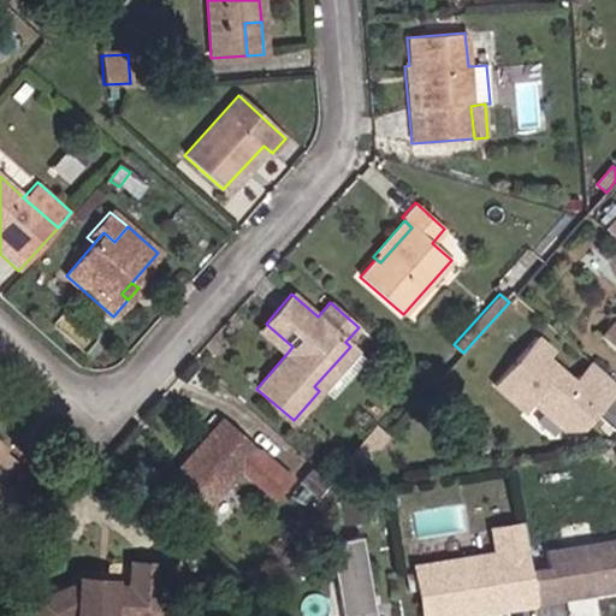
[(615,318),(600,337),(615,349),(615,318)]
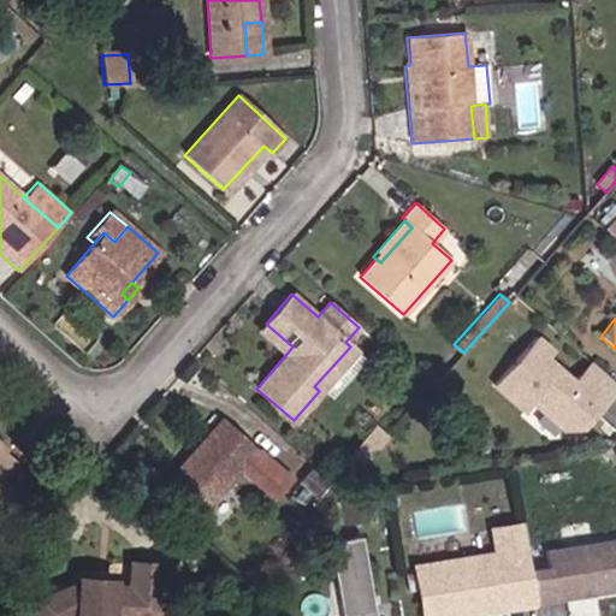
[(292,347),(266,324),(259,330),(286,354),(292,347)]
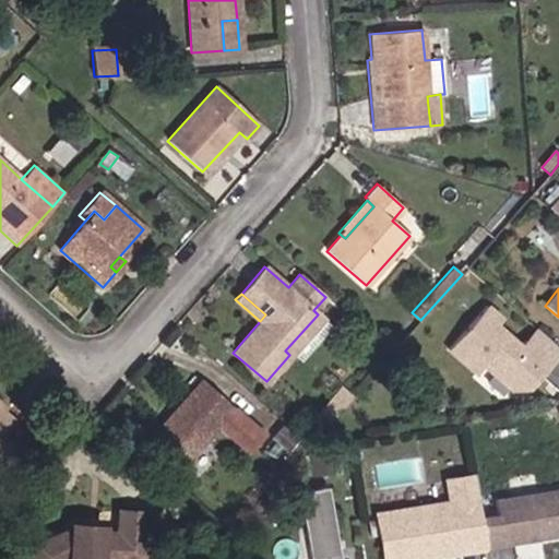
[(519,345),(495,324),(500,318),(486,305),(448,347),(475,372),(485,361),(490,365),(490,371),(510,388),(530,387),(550,361),(524,339),(519,345)]
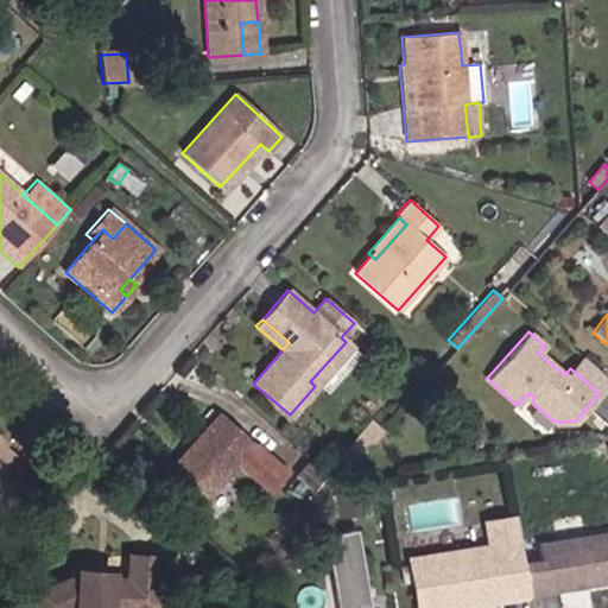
[(315,386),(350,346),(346,342),(310,381),(315,386)]
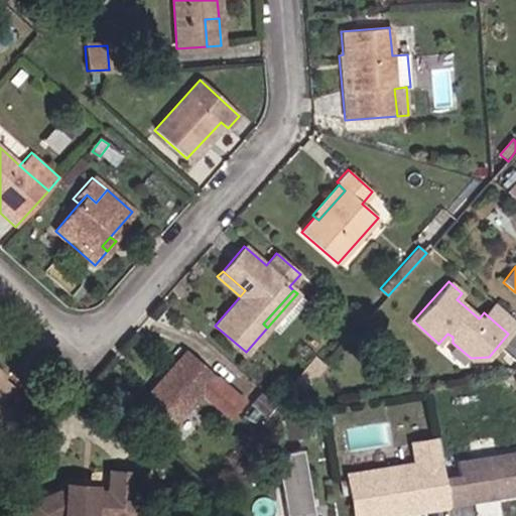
[(508,334),(515,325),(515,320),(494,301),(484,312),(508,334)]
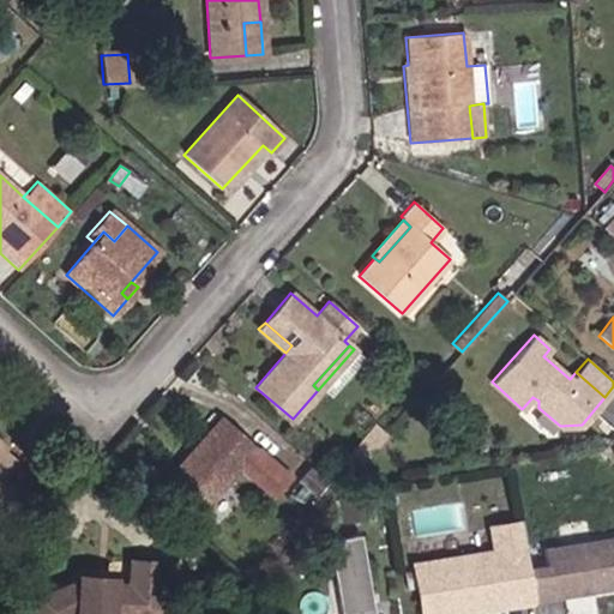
[(257,449),(222,417),(184,459),(190,464),(170,487),(199,513),(257,449)]
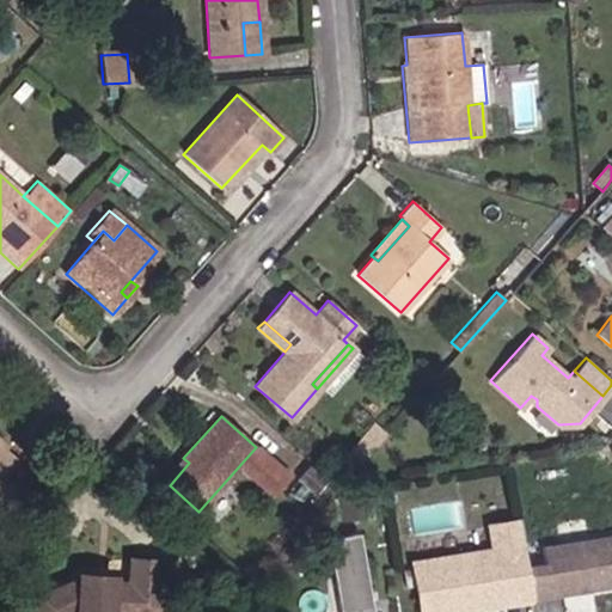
[(385,435),(373,424),(361,438),(373,448),(385,435)]
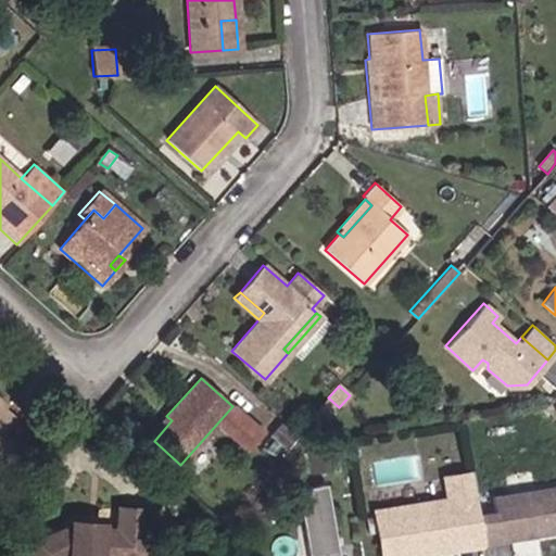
[(0,433),(14,418),(0,406),(0,433)]
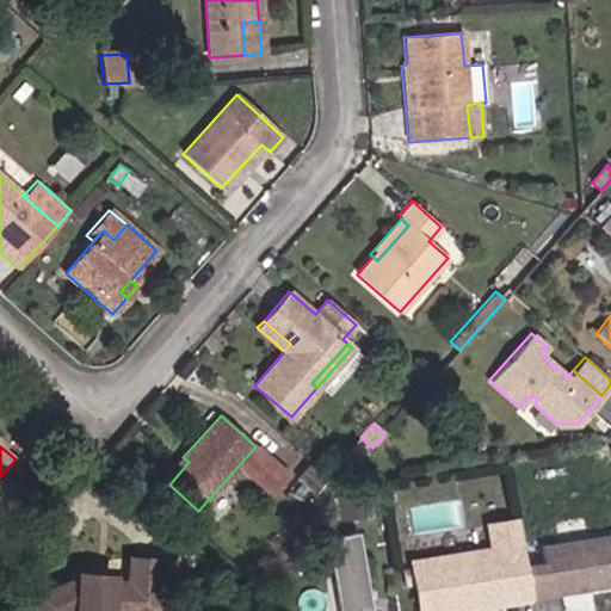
[(170,485),(189,462),(183,457),(164,480),(170,485)]
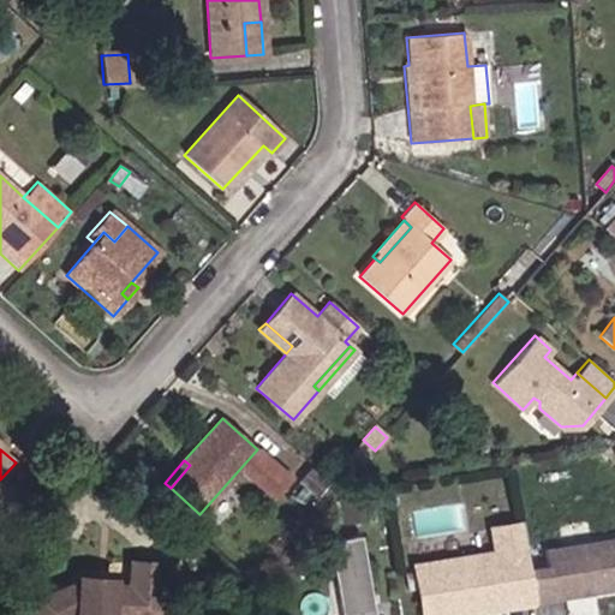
[(338,491),(310,469),(298,482),(326,505),(338,491)]
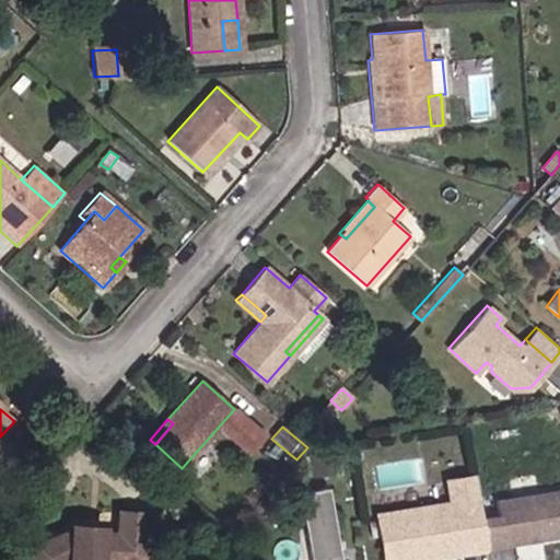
[(341,559),(330,487),(300,492),(311,559),(341,559)]
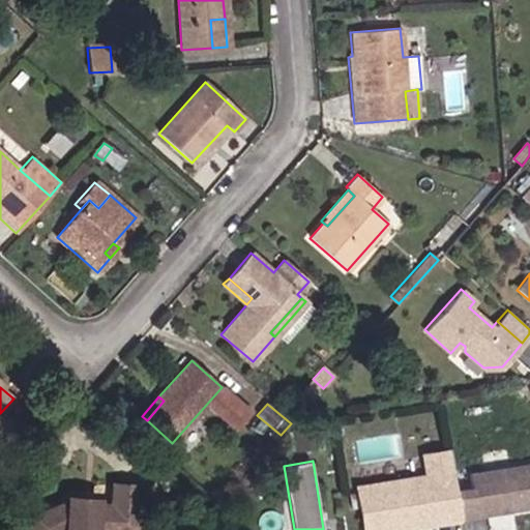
[(529,506),(529,464),(468,474),(471,489),(454,491),(460,518),(529,506)]
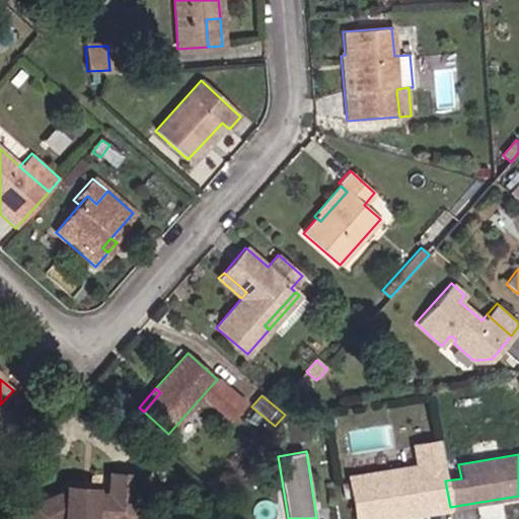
[(418,465),(425,512),(450,507),(445,480),(442,461),(418,465)]
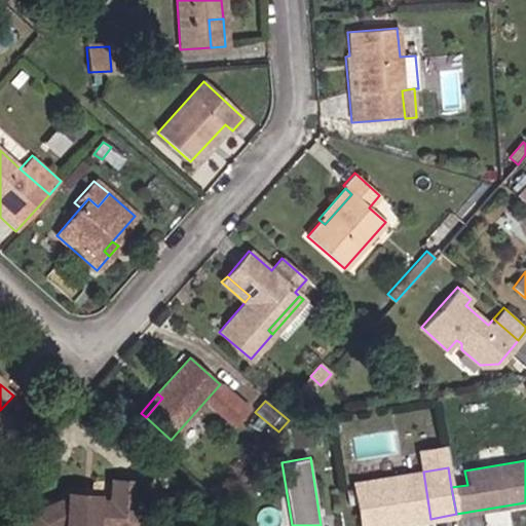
[(361,525),(385,525),(430,519),(423,472),(353,484),(361,525)]
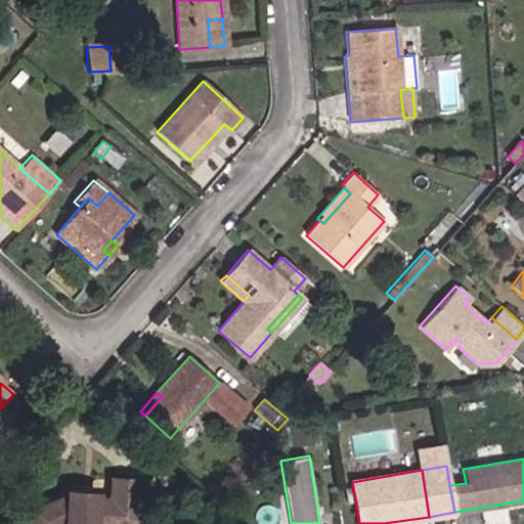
[(106,523),(107,515),(136,516),(138,480),(111,479),(110,499),(95,498),(95,492),(67,491),(67,495),(30,511),(29,523),(106,523)]
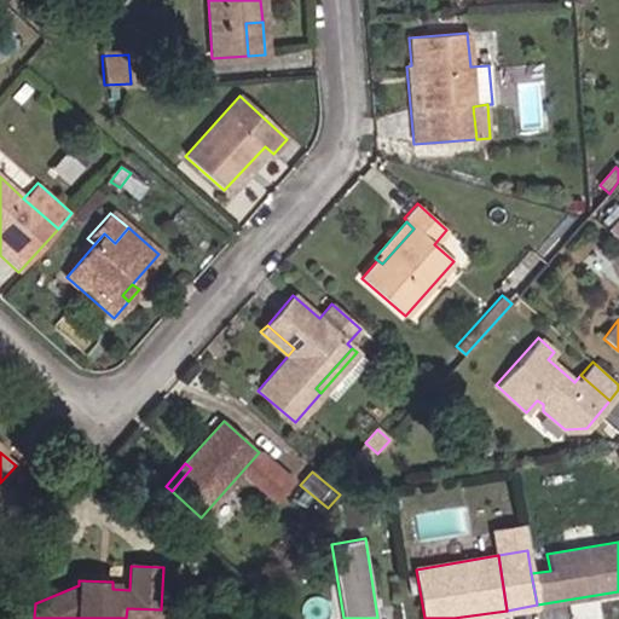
[(160,618),(161,609),(127,608),(126,618),(160,618)]
